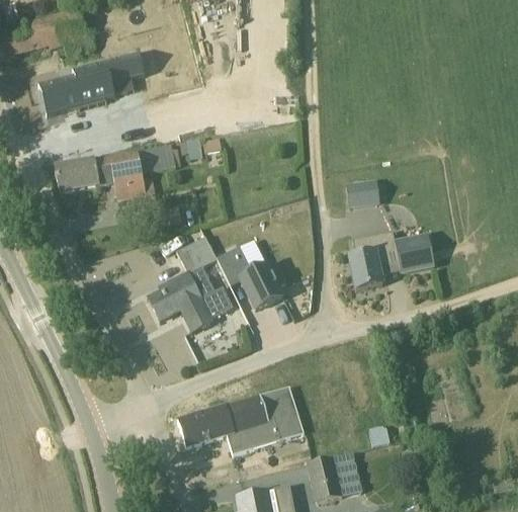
[(62,0),(65,8),(88,0),(62,0)]
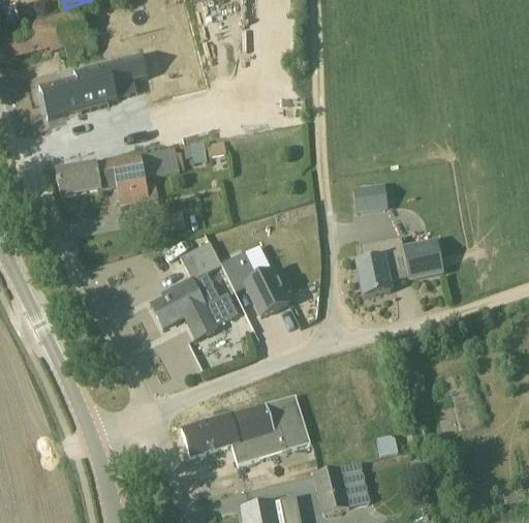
[(80,75),(41,87),(51,118),(72,111),(73,113),(74,113),(73,110),(81,108),(81,111),(85,110),(83,102),(117,92),(114,84),(132,79),(125,57),(139,53),(138,51),(75,69),(76,71),(79,70),(80,75)]
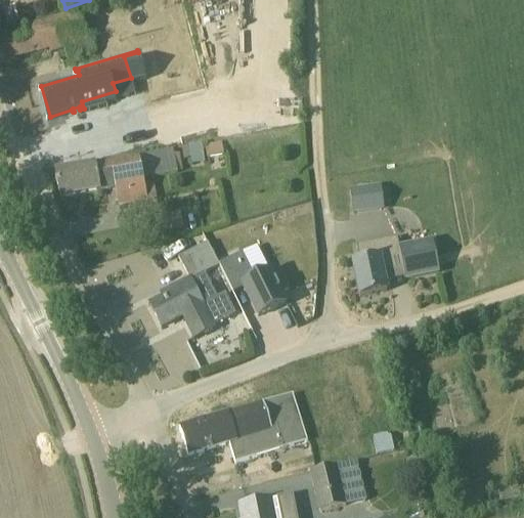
[(207,155),(223,152),(221,139),(205,141),(207,155)]
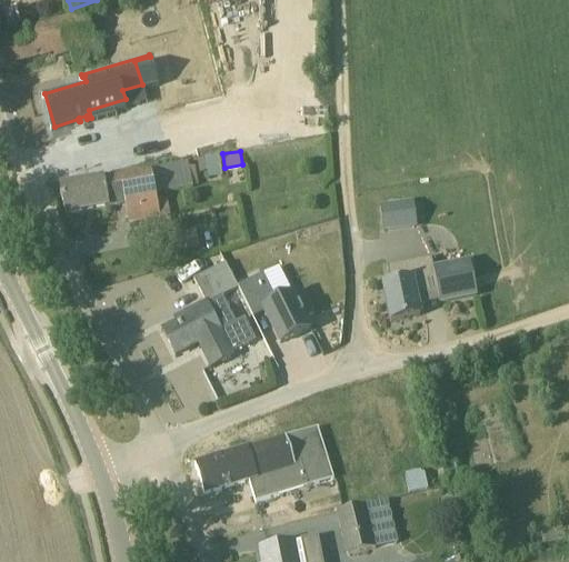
[(188,159),(61,182),(67,211),(109,202),(126,199),(129,219),(160,212),(156,188),(191,181),(188,163),(188,159)]
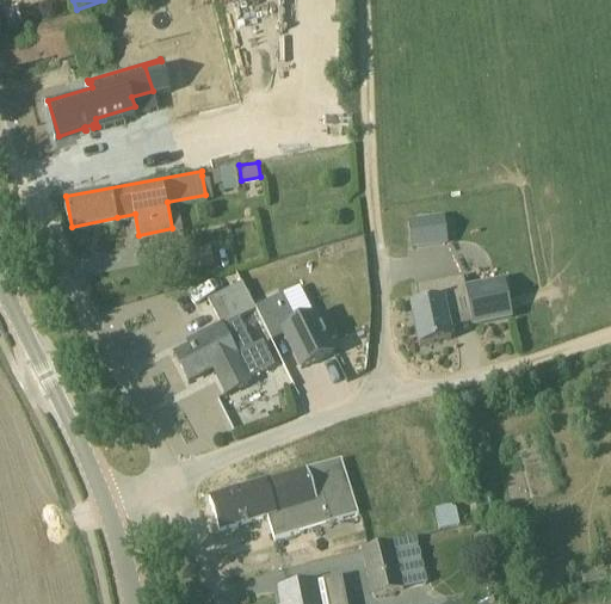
[(444,211),(407,216),(411,242),(446,239),(444,211)]
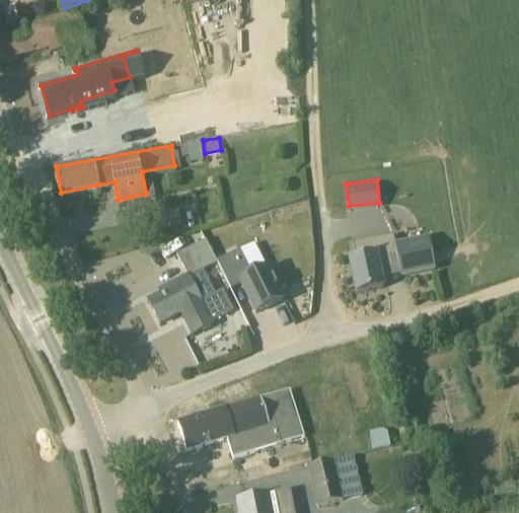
[(159,225),(179,221),(176,208),(156,212),(159,225)]
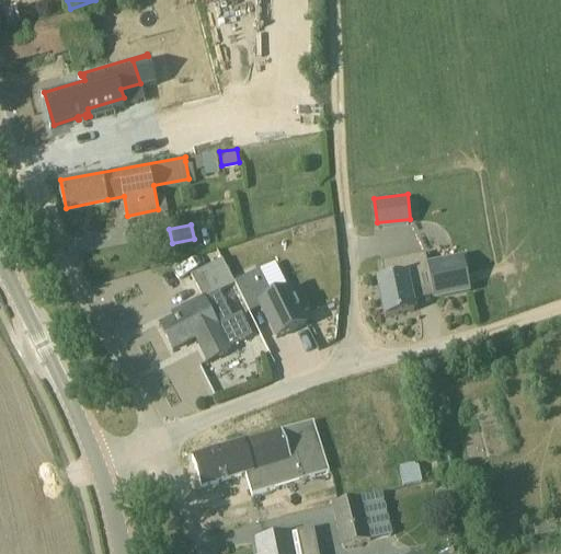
[(378,276),(385,312),(414,307),(412,296),(433,291),(433,295),(470,288),(462,252),(426,260),(424,250),(380,258),(384,275),(378,276)]
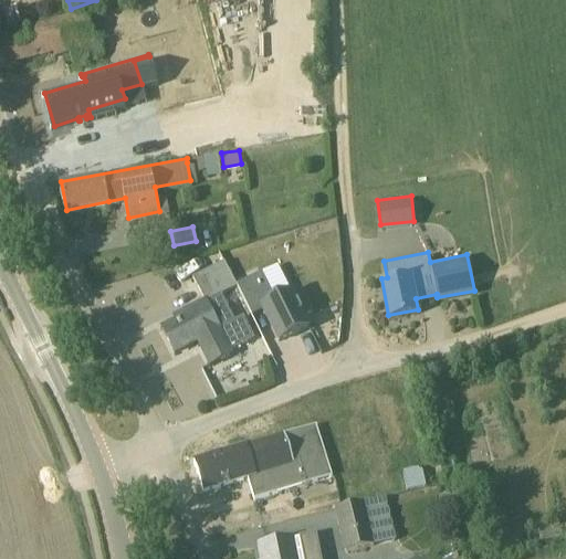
[(192,273),(205,297),(206,297),(220,288),(221,288),(237,281),(223,256),(192,273)]
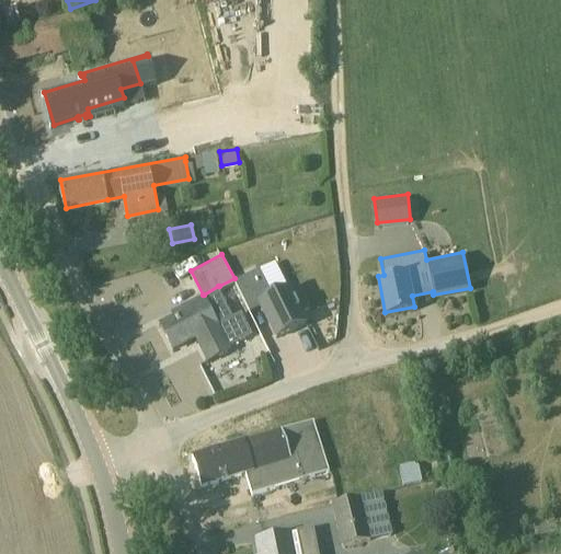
[(259,267),(235,279),(249,310),(259,304),(274,336),(307,320),(289,284),(271,292),(259,267)]
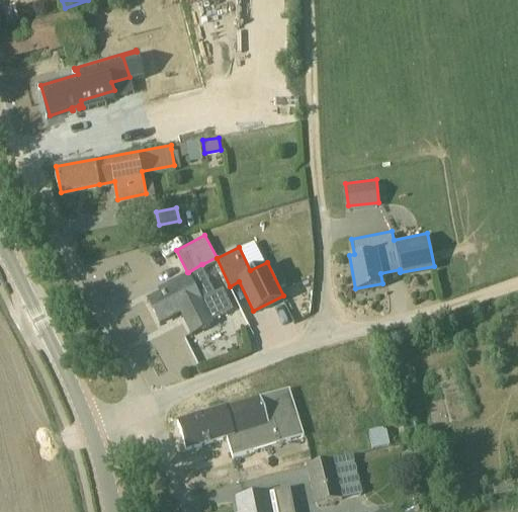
[(200,296),(188,272),(187,272),(159,286),(161,290),(149,296),(160,319),(181,308),(192,330),(213,320),(211,316),(232,306),(221,285),(200,296)]
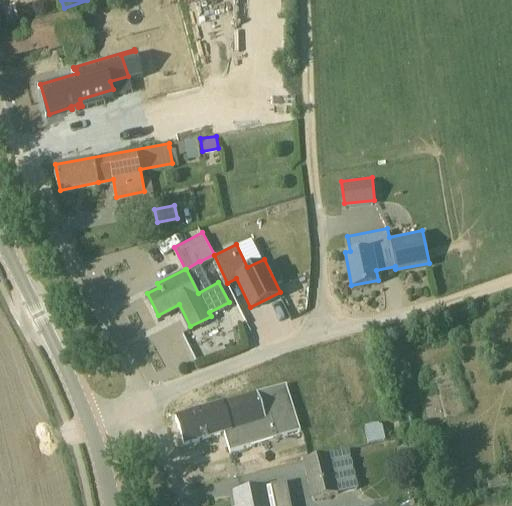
[(223,400),(176,415),(184,440),(224,428),(230,448),(301,425),(286,379),(257,388),(257,389),(235,396),(224,400),(223,400)]
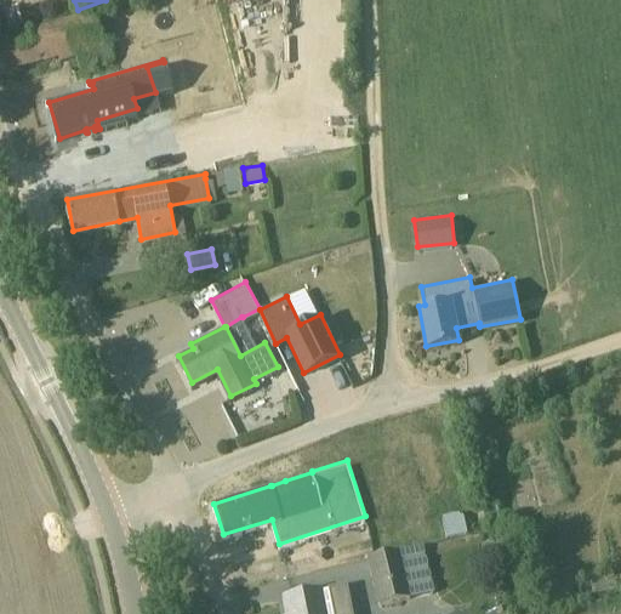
[(446,533),(467,529),(463,511),(460,512),(459,510),(443,513),(446,533)]
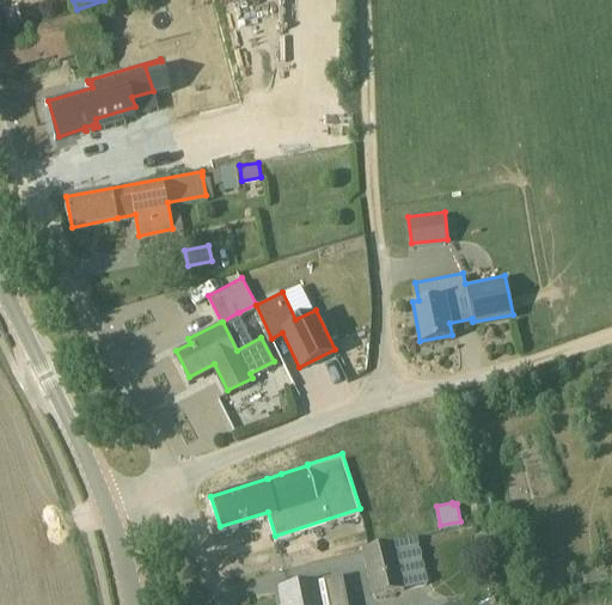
[(417,532),(361,545),(372,592),(428,579),(417,532)]
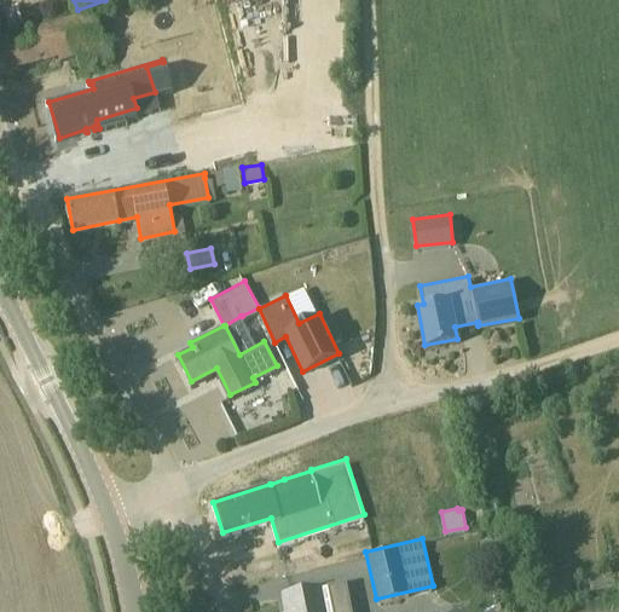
[(351,611),(345,579),(281,592),(284,611),(351,611)]
